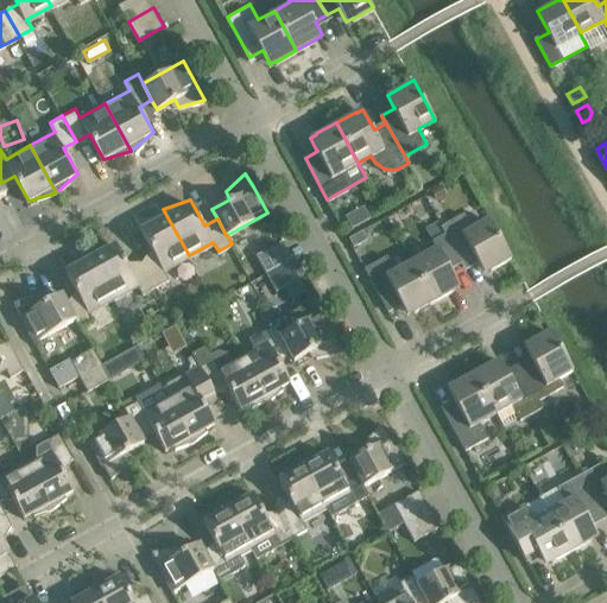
[(164,268),(189,255),(163,209),(140,227),(155,253),(143,260),(156,285),(169,278),(164,268)]
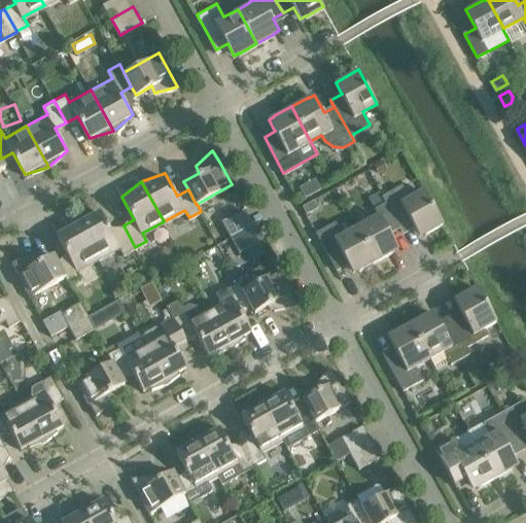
[(425,232),(425,233),(443,223),(424,188),(410,197),(402,183),(383,194),(402,230),(413,223),(419,235),(425,232)]
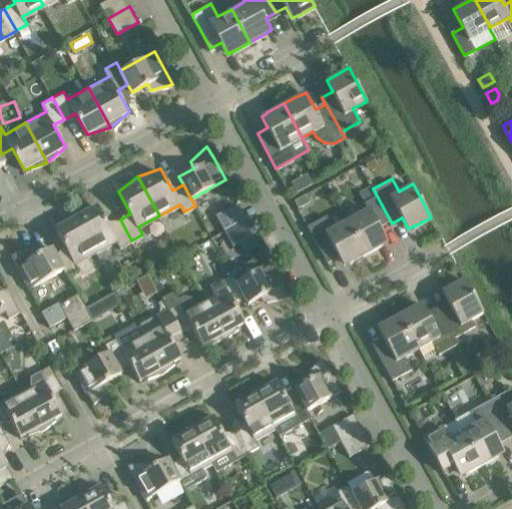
[(391,223),(392,223),(373,188),(372,189),(376,195),(365,201),(369,207),(348,219),(366,253),(383,243),(383,242),(388,239),(378,222),(388,217),(391,223)]
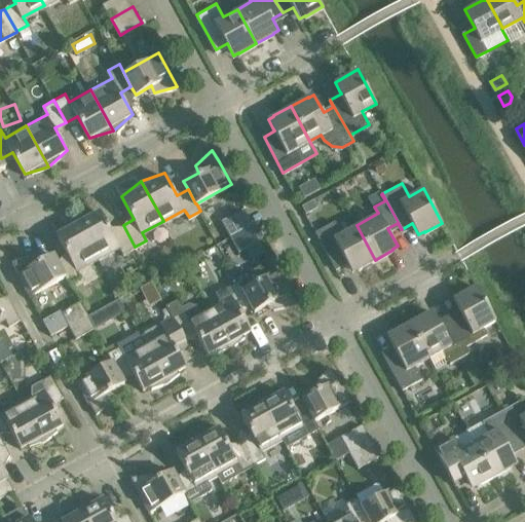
[(313,197),(302,203),(306,212),(319,206),(313,197)]
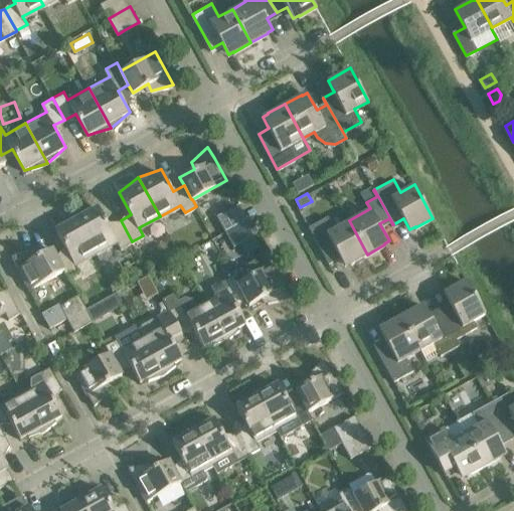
[(216,214),(225,229),(247,217),(238,202),(216,214)]
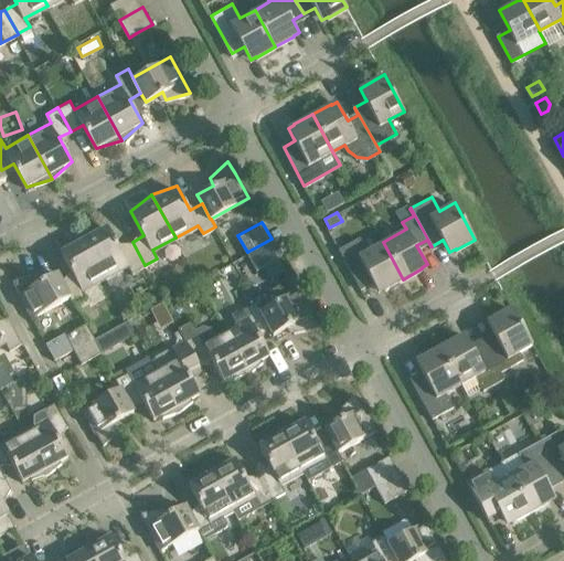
[(107,224),(82,233),(105,276),(128,264),(132,273),(145,265),(132,242),(120,249),(107,224)]
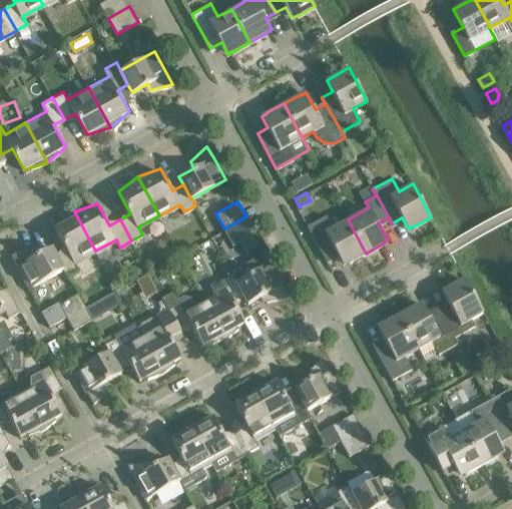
[(75,262),(95,250),(74,211),(55,226),(67,248),(56,253),(56,255),(64,269),(63,269),(68,276),(79,270),(75,262)]
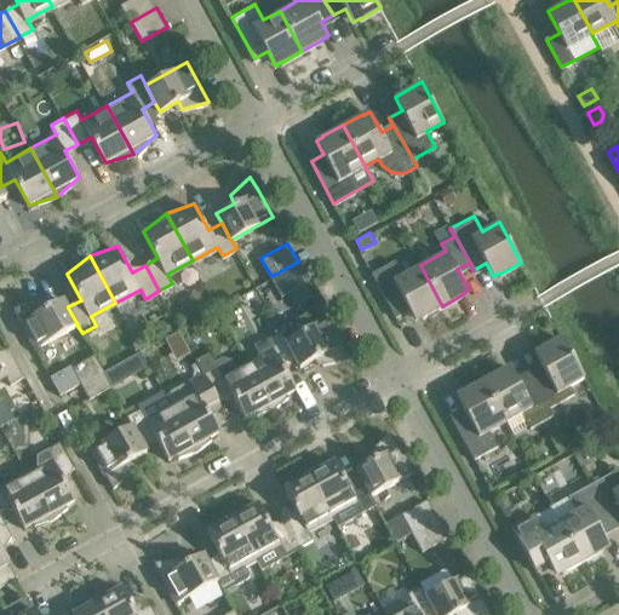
[(422,316),(422,317),(442,306),(420,265),(403,274),(395,259),(372,271),(395,314),(408,306),(416,320),(422,316)]
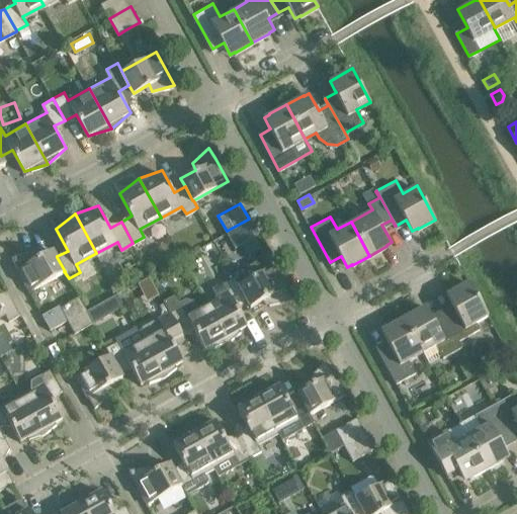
[(257,235),(249,219),(227,231),(235,247),(257,235)]
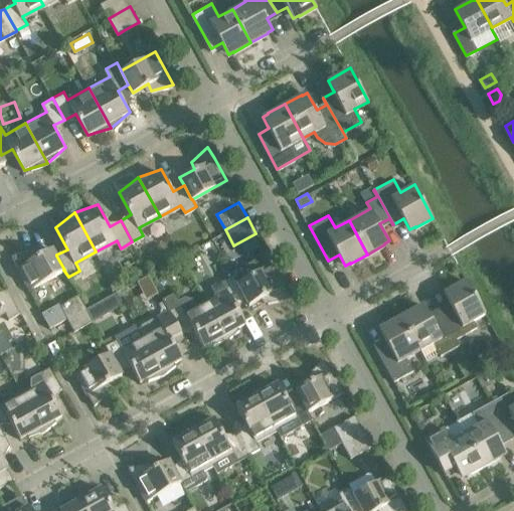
[(30,288),(63,270),(64,270),(56,256),(56,254),(52,246),(37,256),(33,249),(12,254),(18,267),(30,288)]
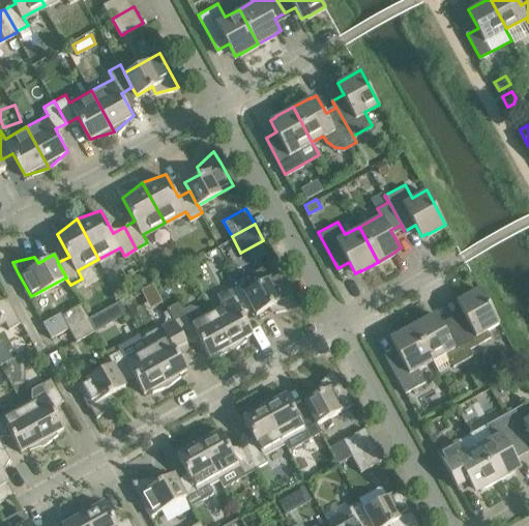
[(244,290),(253,303),(252,304),(257,313),(272,303),(276,311),(298,305),(292,293),(273,260),(256,270),(261,281),(244,290)]
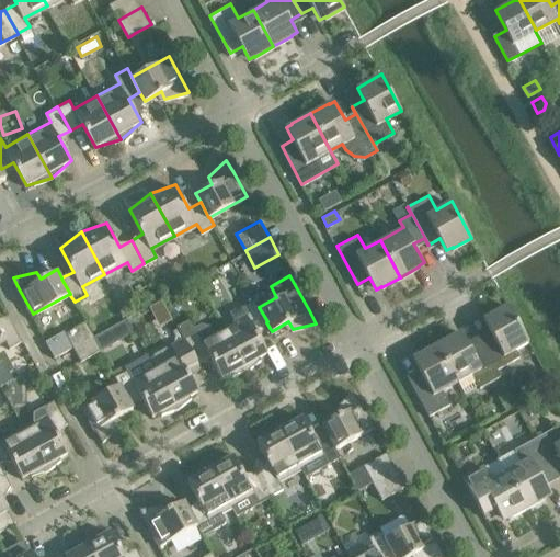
[(236,319),(224,326),(248,370),(269,352),(255,329),(266,322),(267,321),(259,307),(254,298),(242,305),(231,311),(236,319)]
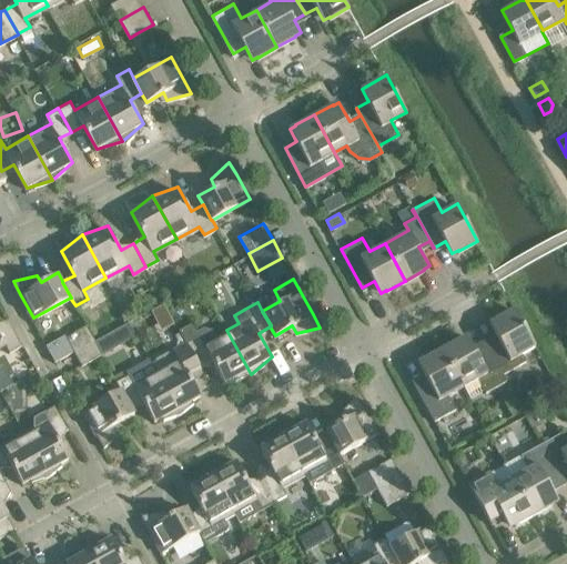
[(497,335),(486,342),(504,373),(504,372),(527,359),(524,352),(536,345),(515,308),(496,319),(496,320),(490,322),(495,331),(497,335)]
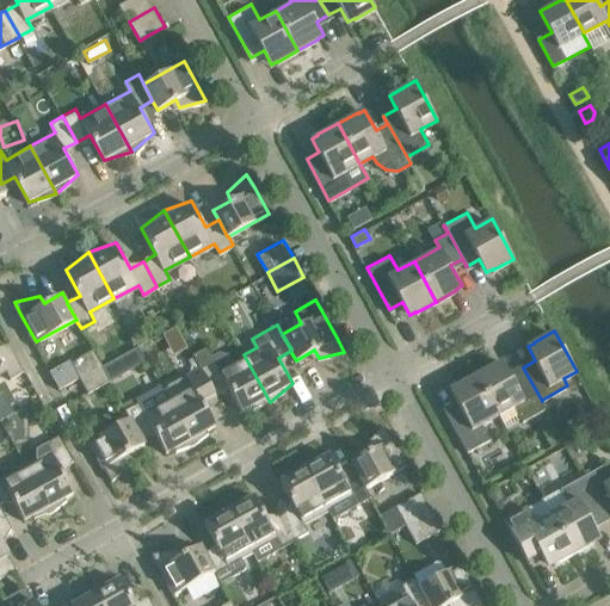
[(0,370),(6,368),(11,377),(24,370),(11,344),(0,348),(0,370)]
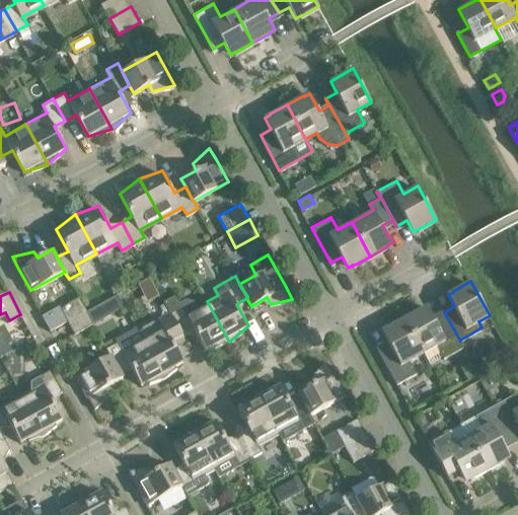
[(176,293),(164,300),(165,301),(182,334),(194,327),(206,349),(229,342),(207,301),(200,306),(196,299),(188,297),(180,300),(176,293)]
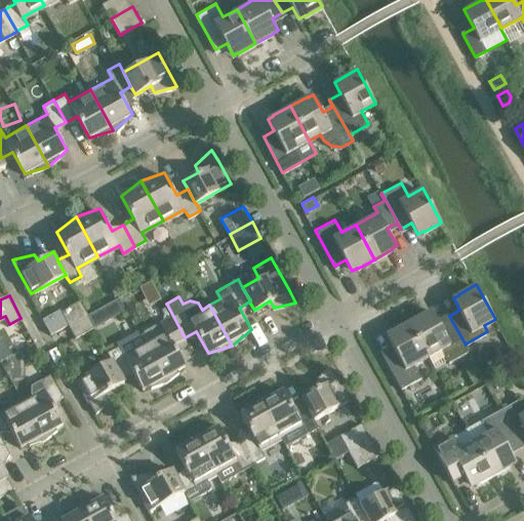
[(81,299),(62,310),(69,323),(88,313),(81,299)]
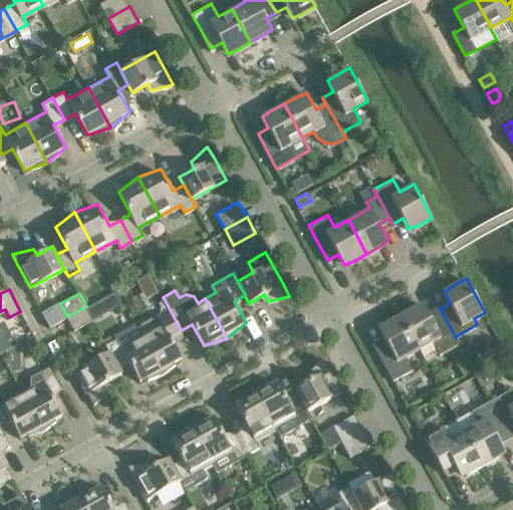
[(143,324),(138,327),(142,333),(164,373),(182,357),(174,342),(180,338),(178,336),(183,332),(181,330),(164,298),(159,301),(162,305),(161,309),(163,312),(158,314),(159,315),(155,317),(153,316),(143,322),(143,324)]
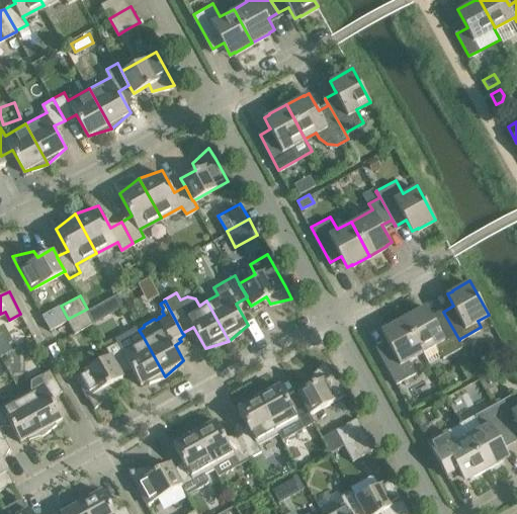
[(97,303),(87,308),(94,320),(104,315),(97,303)]
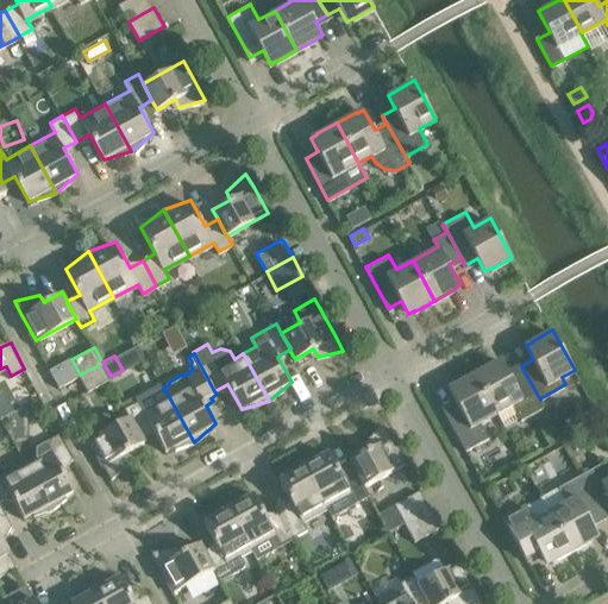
[(63,364),(51,371),(60,385),(80,375),(71,359),(63,364)]
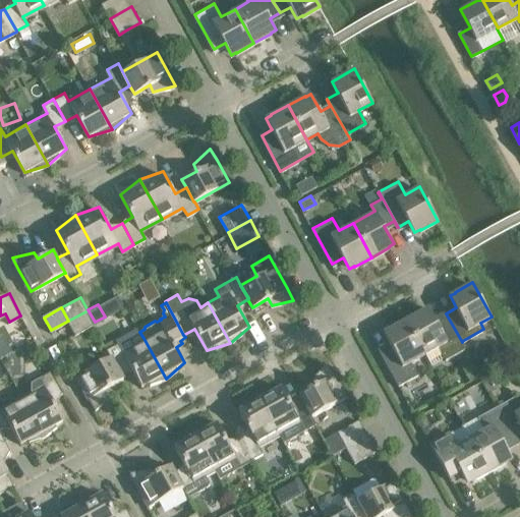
[(423,309),(406,319),(424,353),(439,345),(446,358),(465,347),(462,341),(462,342),(446,313),(436,319),(432,314),(428,307),(423,310),(423,309)]
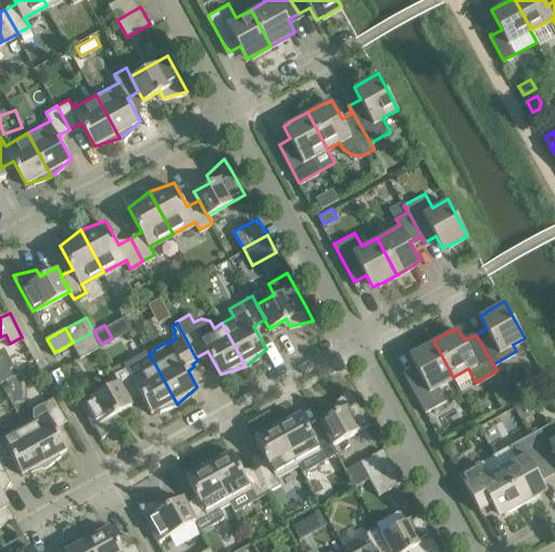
[(93,331),(73,342),(80,356),(101,345),(93,331)]
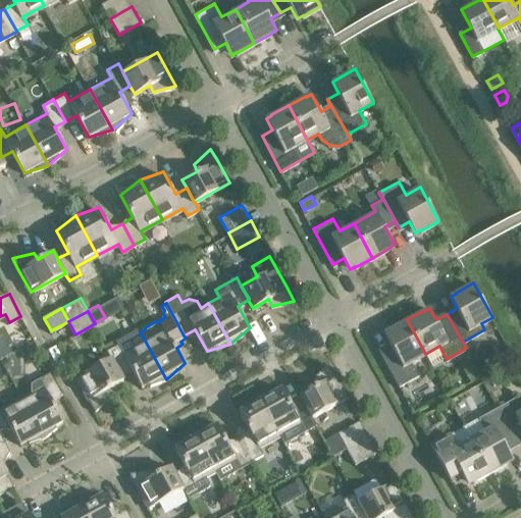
[(391,345),(380,350),(400,385),(419,374),(412,361),(425,354),(407,319),(389,328),(389,329),(384,332),(388,340),(391,345)]
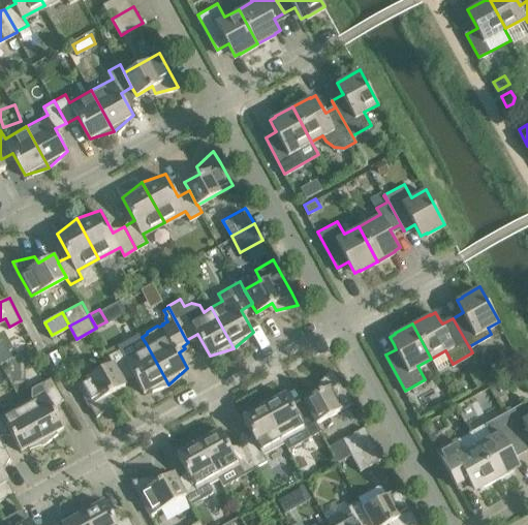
[(109,353),(113,362),(121,376),(121,375),(132,370),(135,376),(145,392),(168,384),(146,343),(142,337),(140,333),(119,344),(120,347),(117,349),(109,353)]
